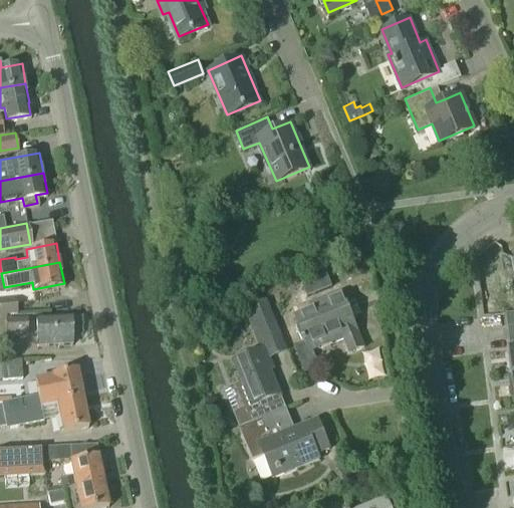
[(326,272),(302,282),(307,294),(331,284),(326,272)]
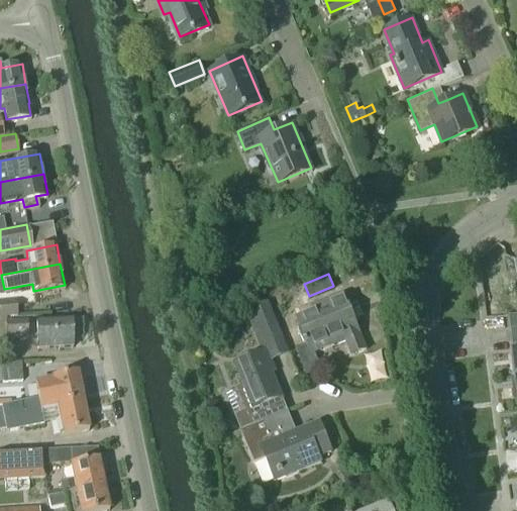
[(351,351),(366,345),(343,290),(312,303),(315,312),(298,318),(307,341),(296,345),(307,372),(320,367),(314,350),(346,338),(351,351)]
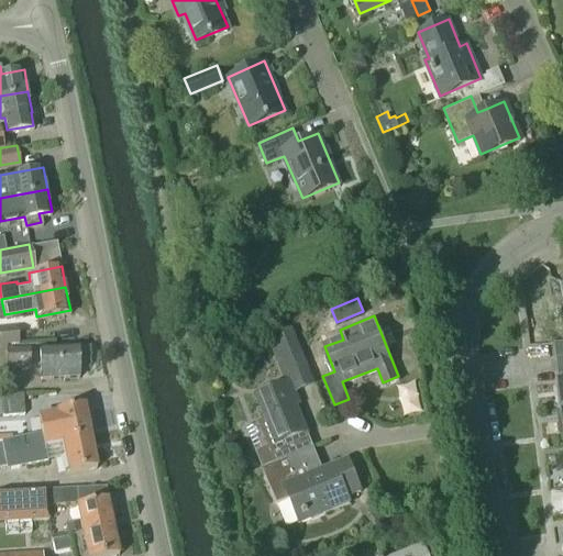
[(0,324),(0,342),(20,341),(18,323),(0,324)]
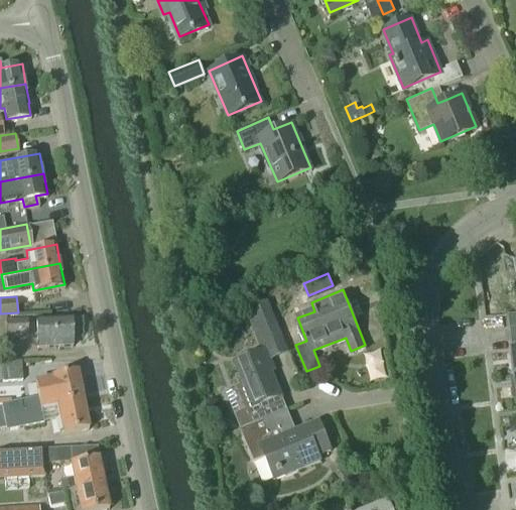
[(254,310),(267,341),(284,333),(272,303),(254,310)]
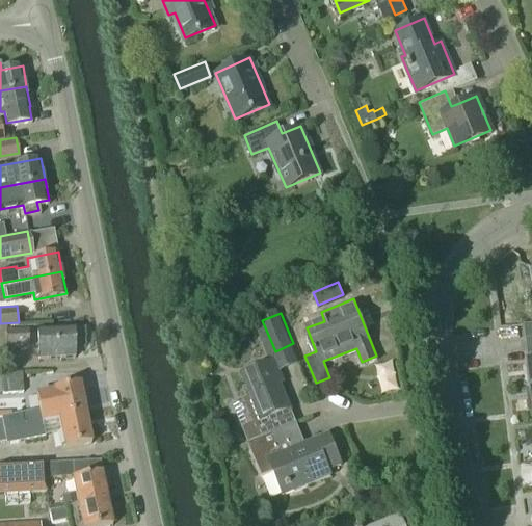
[(73,324),(36,326),(38,356),(74,354),(73,324)]
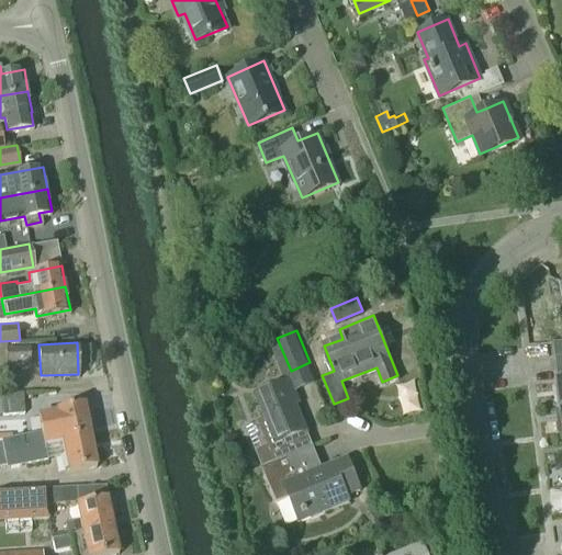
[(7,364),(31,363),(30,343),(7,344),(7,360),(7,364)]
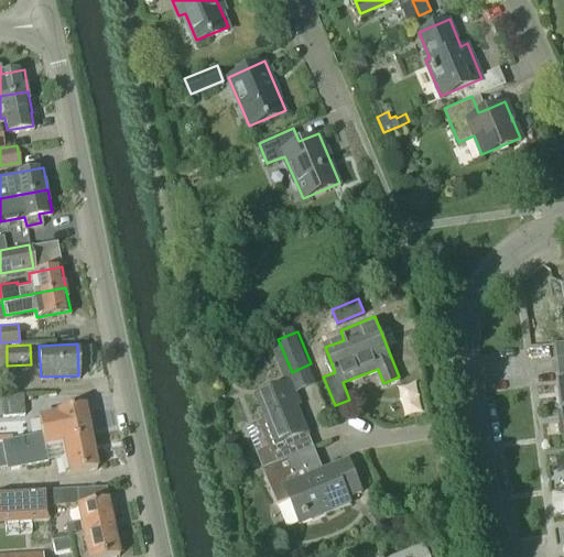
[(264,435),(271,432),(275,443),(282,440),(288,455),(288,456),(314,446),(288,379),(256,392),(264,416),(258,418),(264,435)]
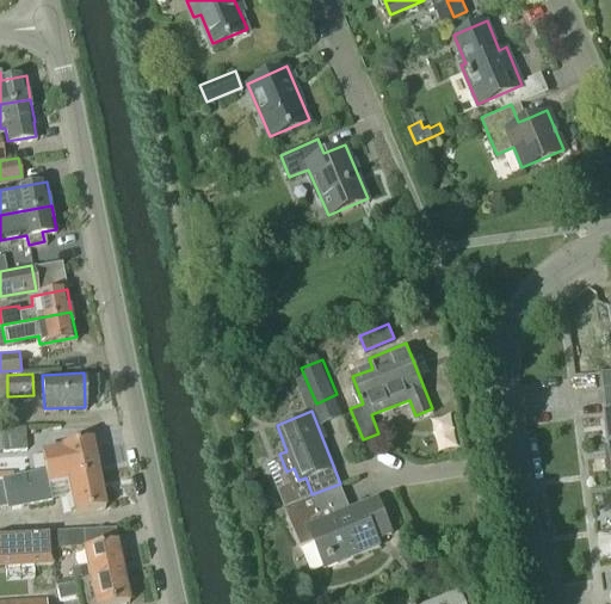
[(26,447),(25,431),(25,424),(0,425),(0,448),(14,448),(26,447)]
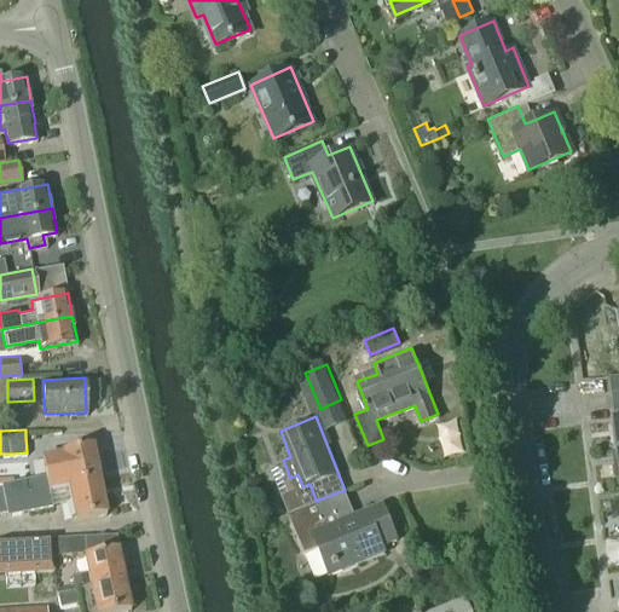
[(46,472),(1,480),(1,484),(22,484),(24,495),(50,489),(68,485),(99,478),(96,460),(100,459),(98,445),(92,446),(92,444),(61,451),(44,455),(46,472)]
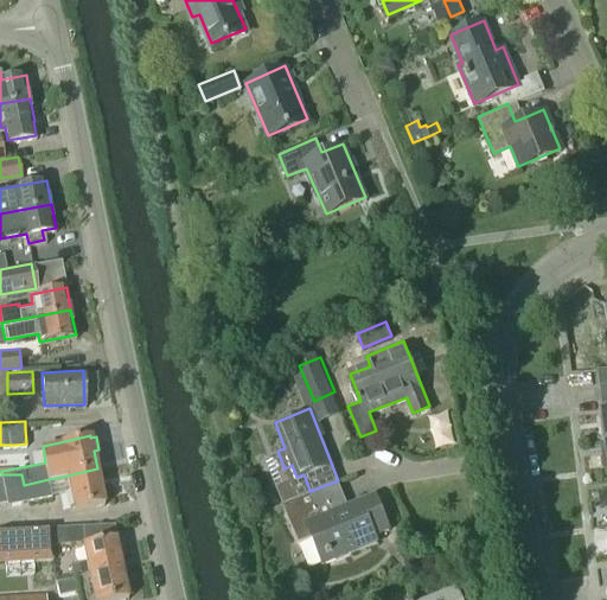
[(97,468),(66,476),(69,489),(72,508),(103,502),(97,468)]
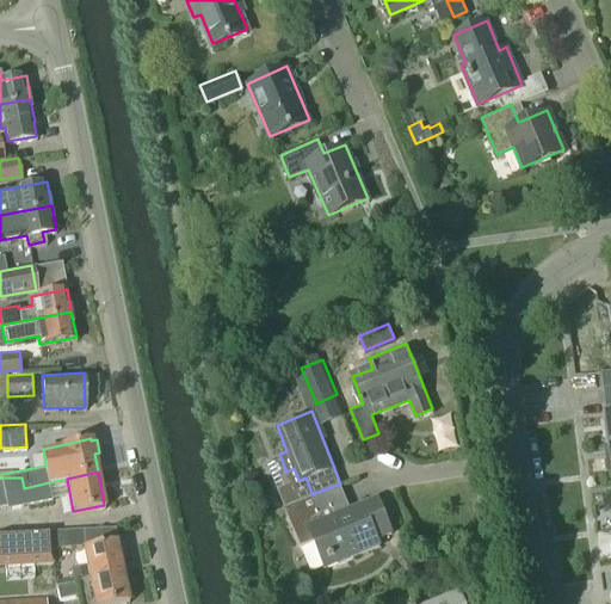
[(22,478),(1,478),(7,503),(7,506),(53,497),(51,497),(49,482),(24,488),(22,478)]
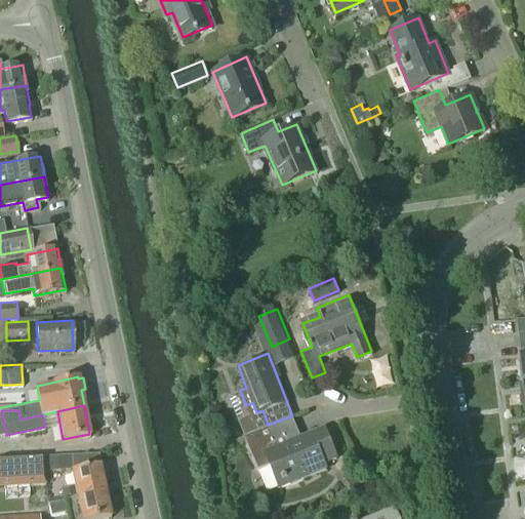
[(324,425),(312,430),(299,435),(292,415),(268,425),(268,424),(244,433),(249,446),(250,446),(257,466),(269,462),(278,484),(325,465),(323,460),(335,454),(324,425)]
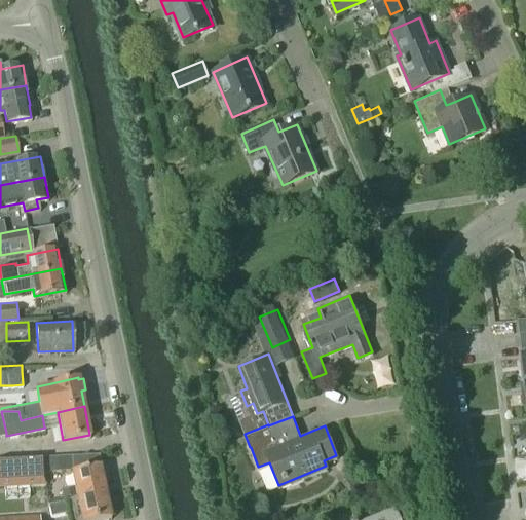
[(46,483),(45,470),(72,468),(71,453),(1,457),(2,467),(0,466),(0,484),(3,484),(3,485),(46,483)]
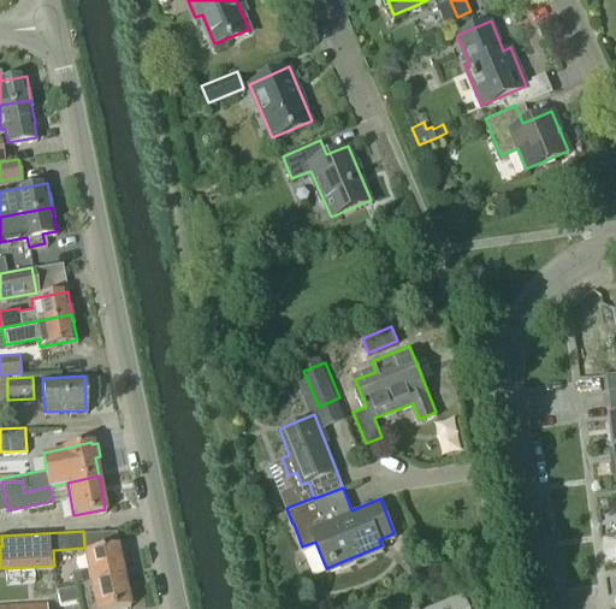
[(71,571),(75,585),(124,575),(117,545),(83,553),(86,567),(71,571)]
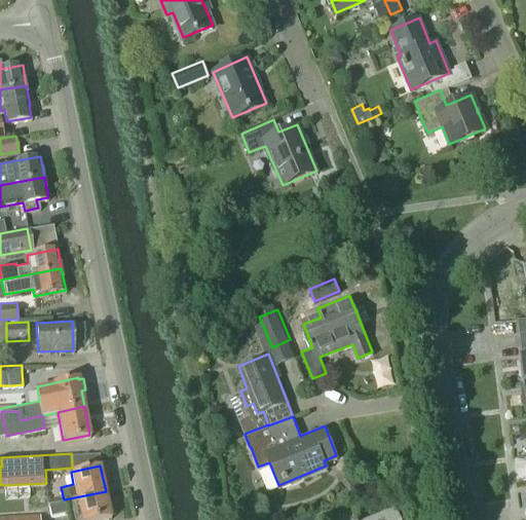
[(52,511),(67,508),(69,519),(92,519),(111,516),(106,491),(64,499),(50,503),(52,511)]
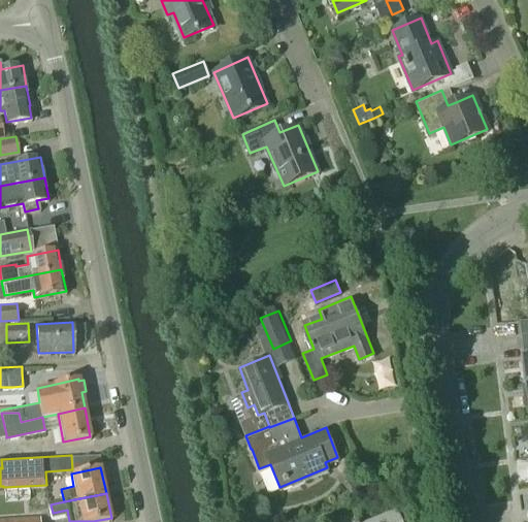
[(402,521),(397,508),(360,521),(402,521)]
